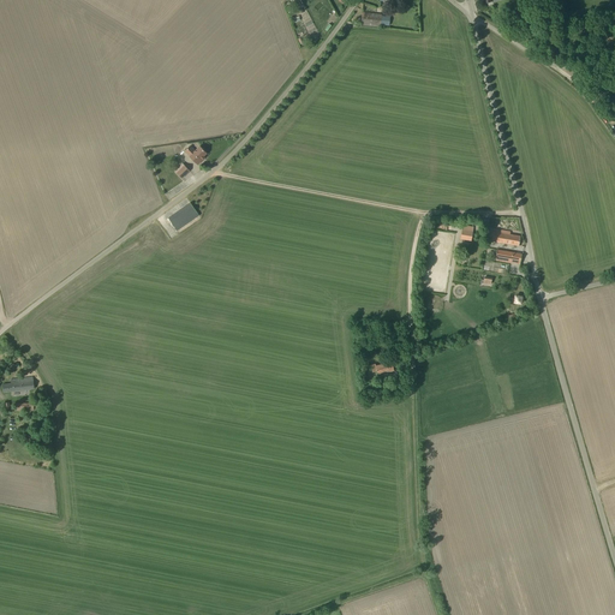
[(360,24),(381,27),(382,15),(362,12),(360,24)]
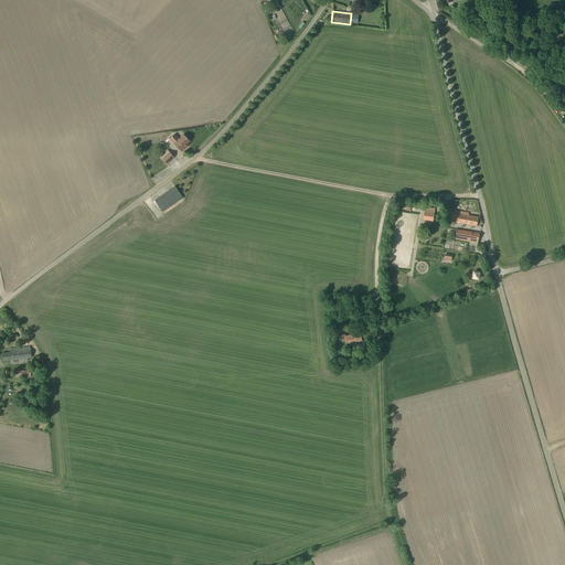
[(174,144),(181,151),(185,146),(184,145),(190,140),(183,135),(179,139),(174,135),(170,138),(174,144)]
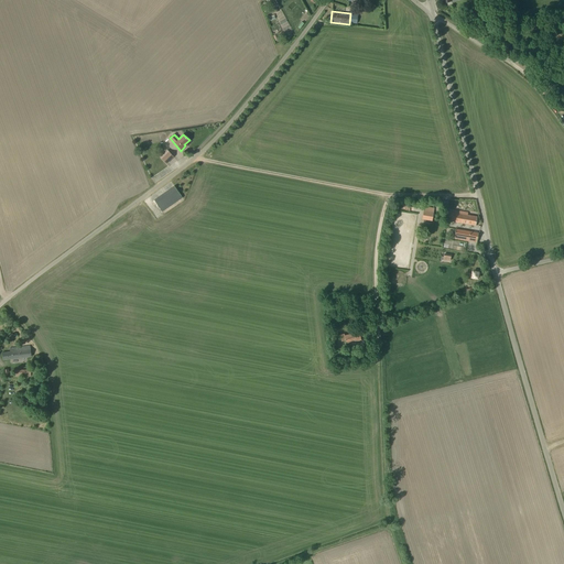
[(166,163),(173,156),(169,151),(162,159),(166,163)]
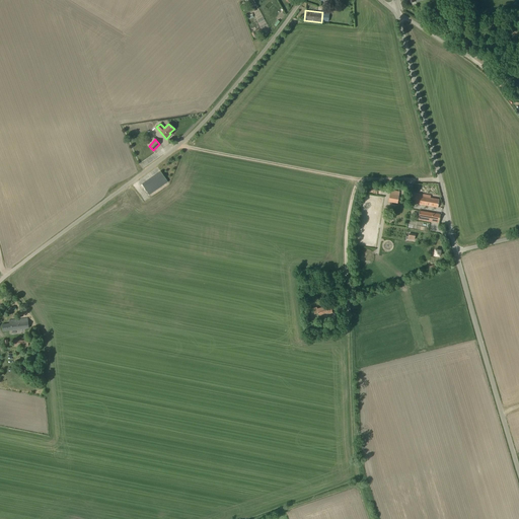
[(160,171),(157,173),(163,182),(166,179),(160,171)]
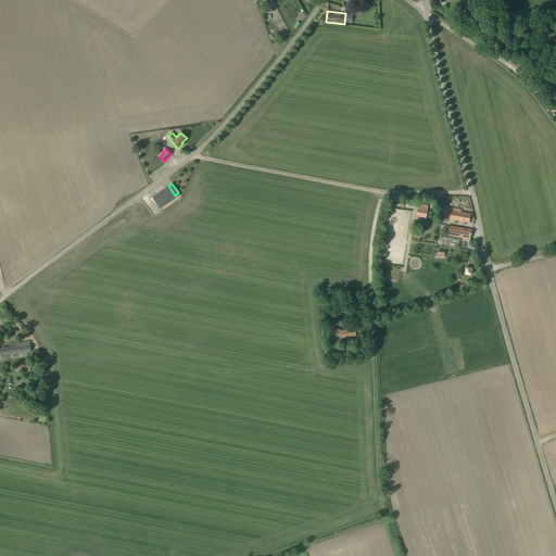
[(152,197),(159,206),(166,201),(161,191),(152,197)]
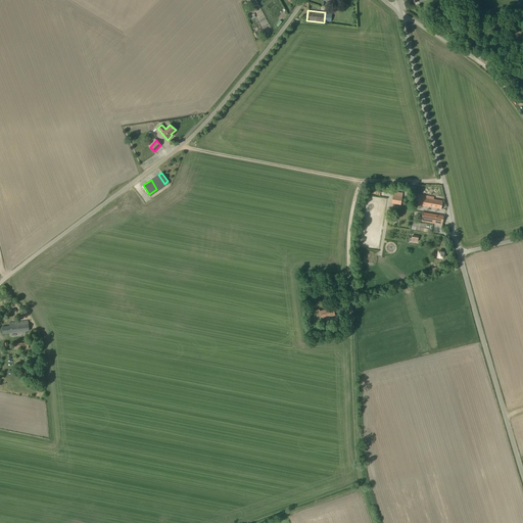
[(392,203),(399,204),(402,193),(394,191),(392,203)]
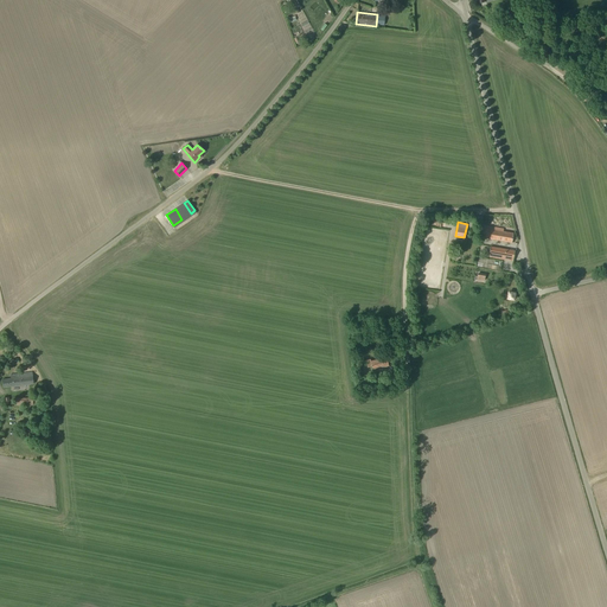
[(504,229),(490,227),(490,229),(483,228),(480,237),(512,242),(513,234),(503,231),(504,229)]
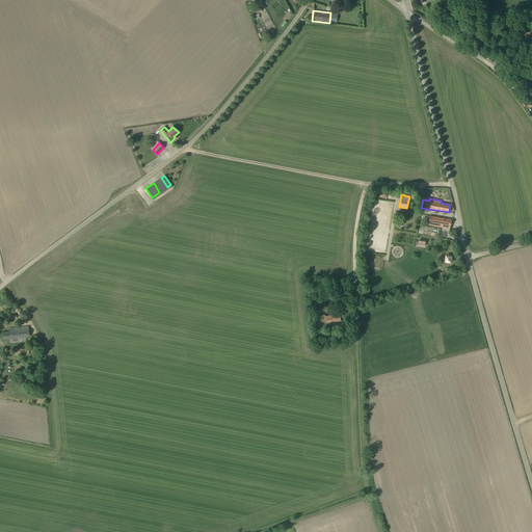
[(428,224),(448,229),(450,219),(430,216),(428,224)]
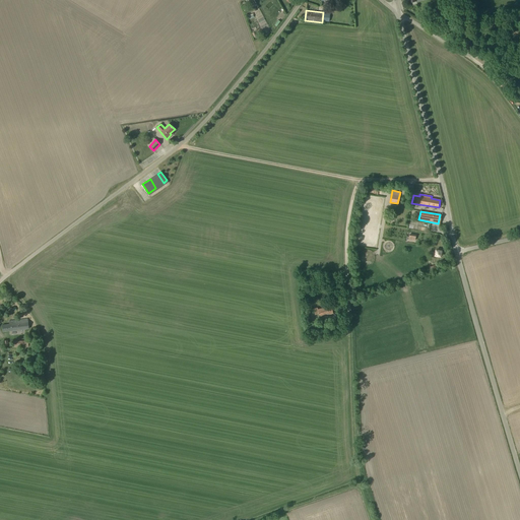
[(333,313),(330,304),(326,306),(327,307),(318,309),(317,308),(312,309),(313,314),(318,313),(319,317),(333,313)]
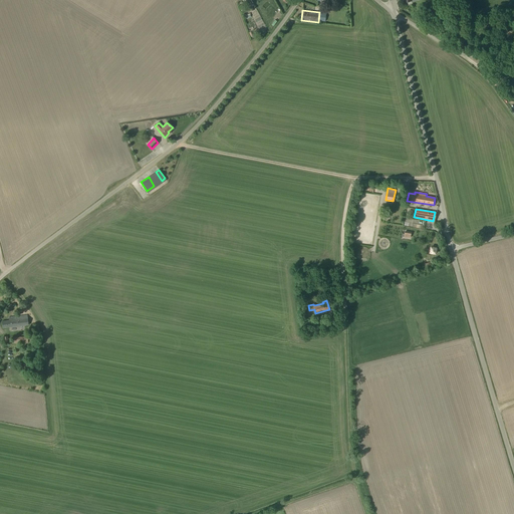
[(9,320),(2,321),(3,327),(29,324),(27,315),(9,317),(9,320)]
